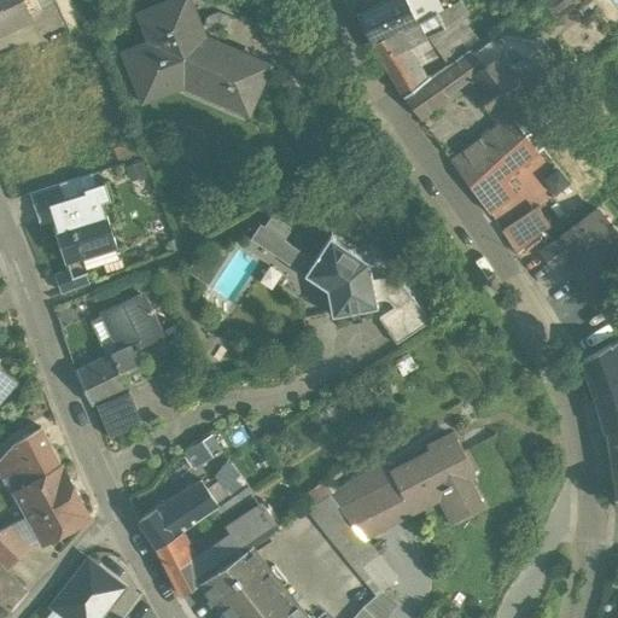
[(0,0),(0,31),(30,17),(29,15),(22,0),(0,0)]
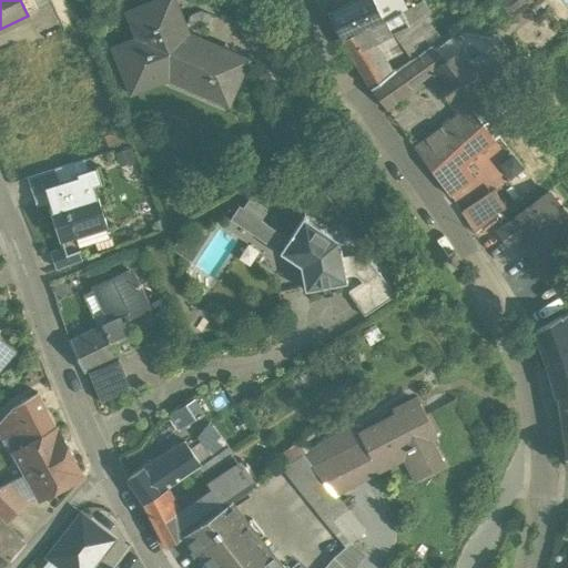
[(50,0),(20,0),(27,13),(52,2),(50,0)]
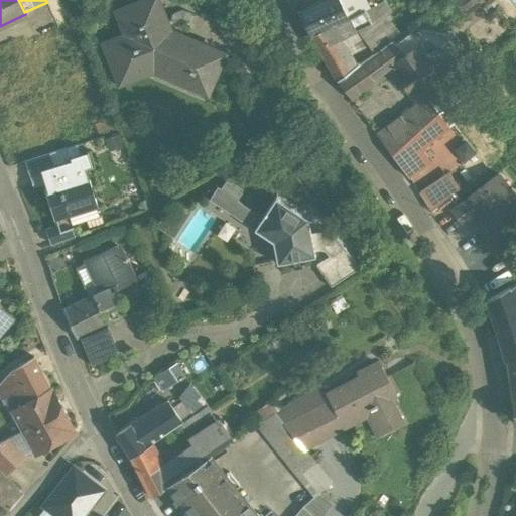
[(157,0),(147,0),(117,12),(118,14),(121,13),(130,34),(104,44),(119,83),(150,70),(185,86),(190,74),(211,83),(223,56),(182,38),(181,41),(169,36),(170,33),(157,0)]
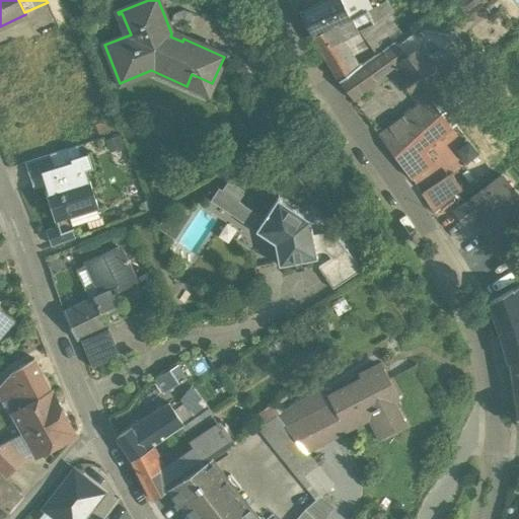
[(340,0),(331,0),(299,16),(311,40),(327,32),(343,25),(350,21),(340,0)]
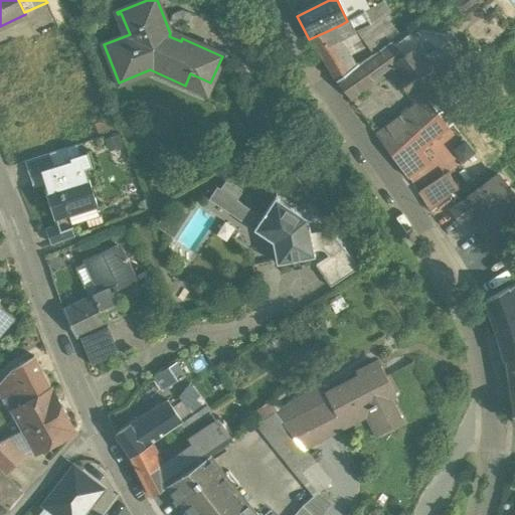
[(346,0),(339,4),(347,21),(364,13),(383,4),(380,0),(346,0)]
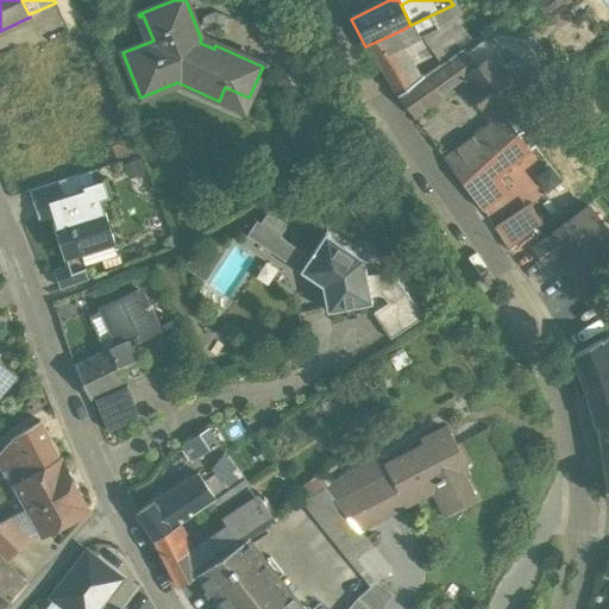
[(453,5),(431,16),(438,30),(444,26),(452,38),(460,32),(452,23),(462,17),(453,5)]
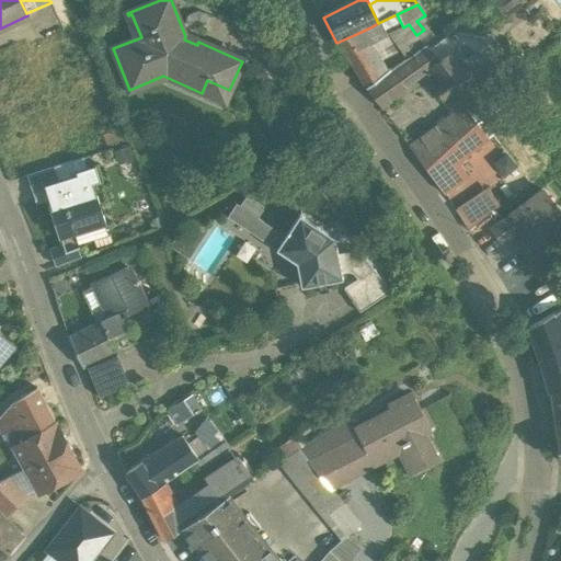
[(397,14),(381,22),(389,36),(390,36),(404,30),(403,27),(397,14)]
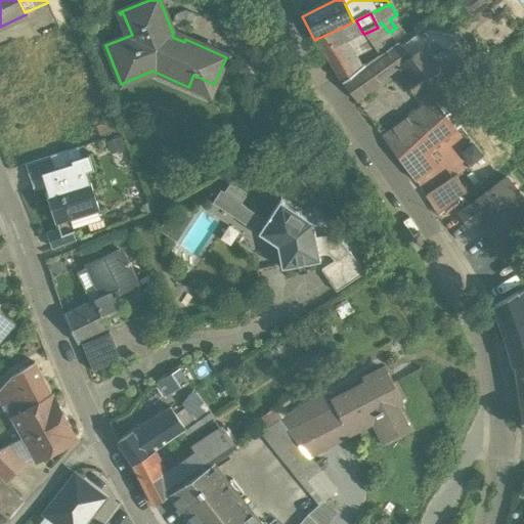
[(353,22),(346,26),(352,39),(363,34),(356,20),(353,22)]
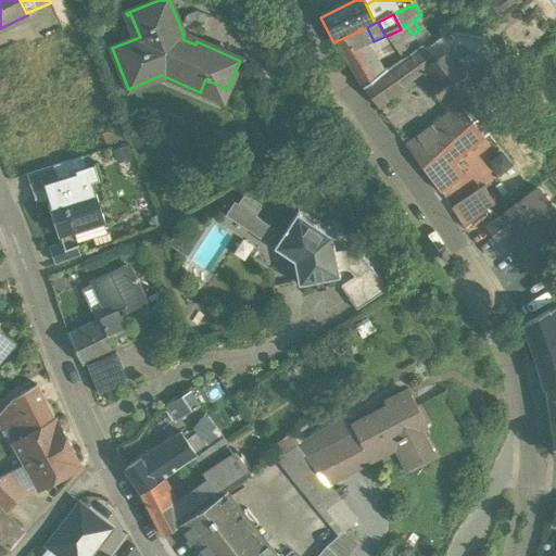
[(405,24),(400,27),(401,29),(387,36),(399,52),(403,59),(421,47),(413,35),(405,24)]
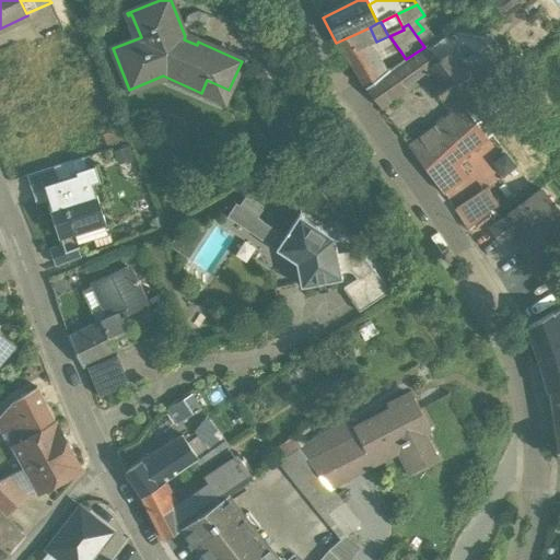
[(370,27),(353,35),(374,67),(381,62),(370,44),(376,42),(370,27)]
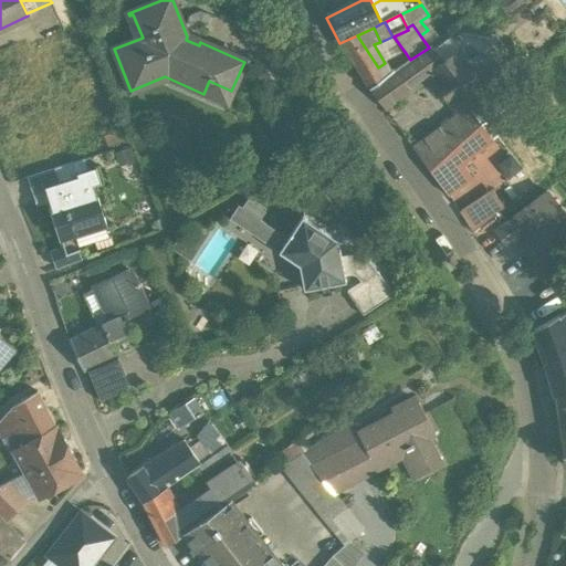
[(437,42),(428,30),(420,35),(429,48),(431,45),(437,42)]
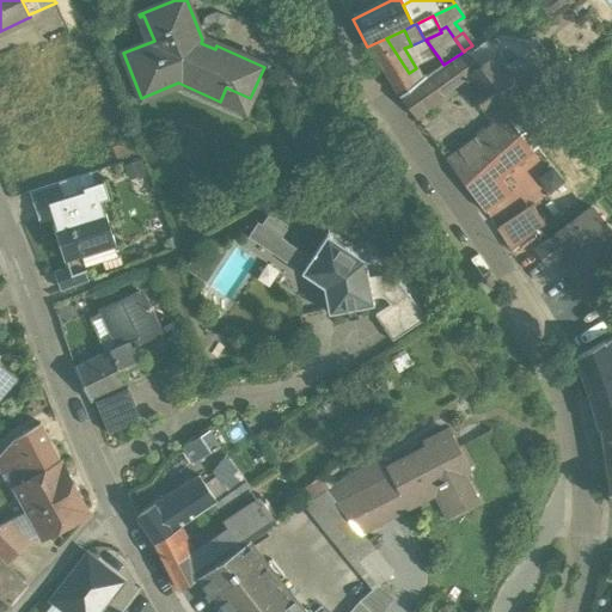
[(416,68),(409,73),(386,38),(367,47),(399,98),(423,78),(416,68)]
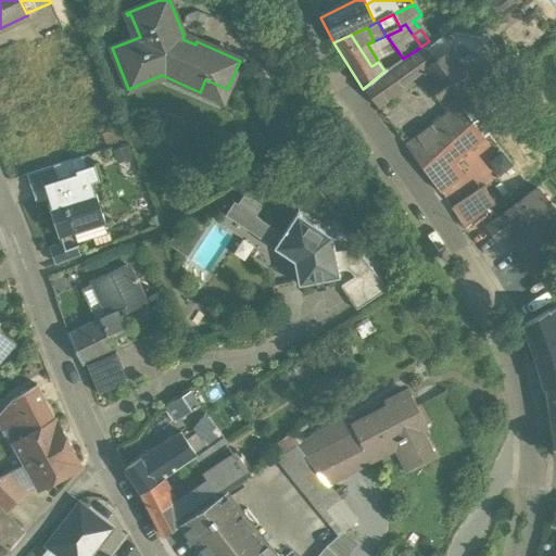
[(374,41),(367,43),(378,62),(399,52),(387,36),(374,41)]
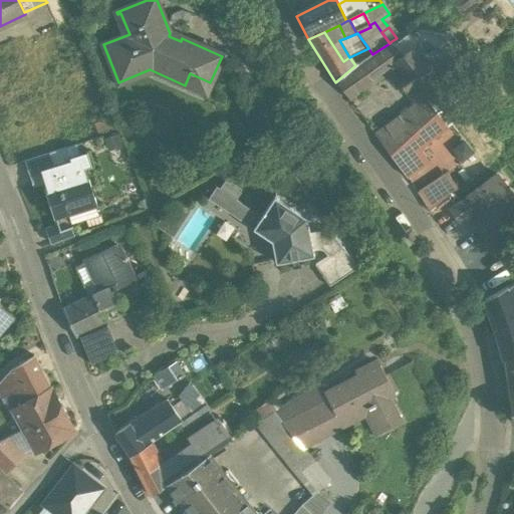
[(448,84),(419,45),(403,57),(392,41),(390,43),(372,54),(371,55),(386,75),(395,69),(402,78),(400,79),(409,92),(411,91),(420,104),(448,84)]
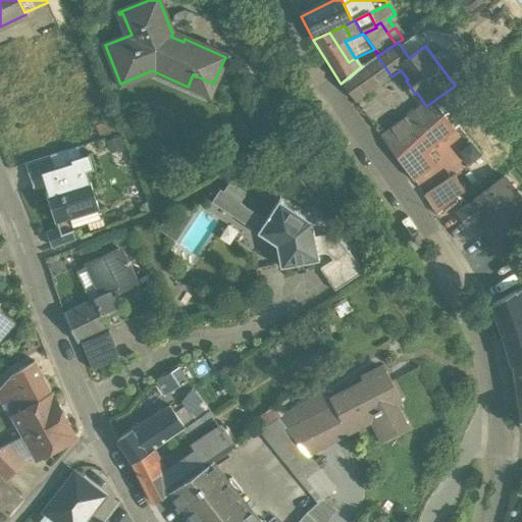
[(377,56),(362,66),(362,65),(361,66),(341,84),(354,102),(392,76),(377,56)]
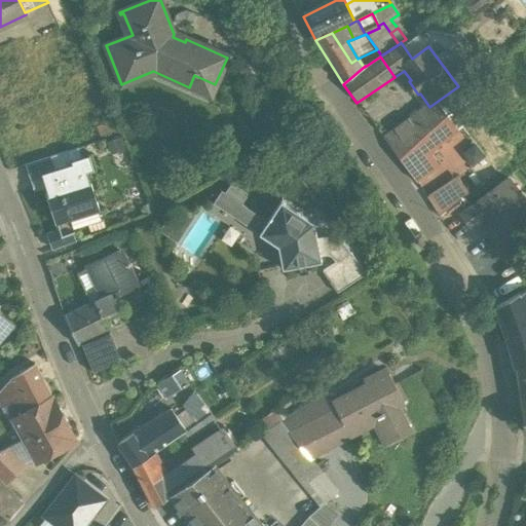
[(439,105),(384,140),(400,161),(421,142),(426,136),(448,116),(439,105)]
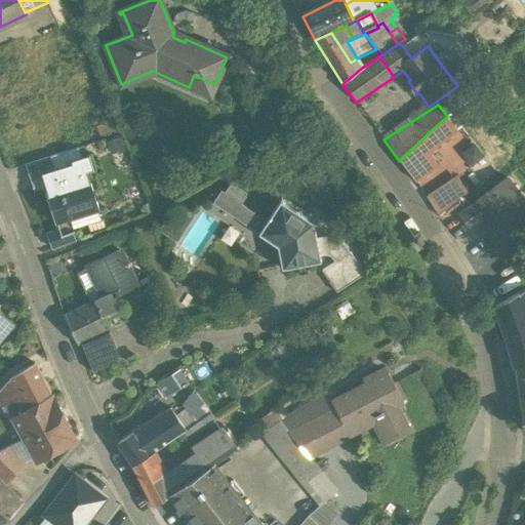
[(113,119),(96,126),(99,135),(117,128),(113,119)]
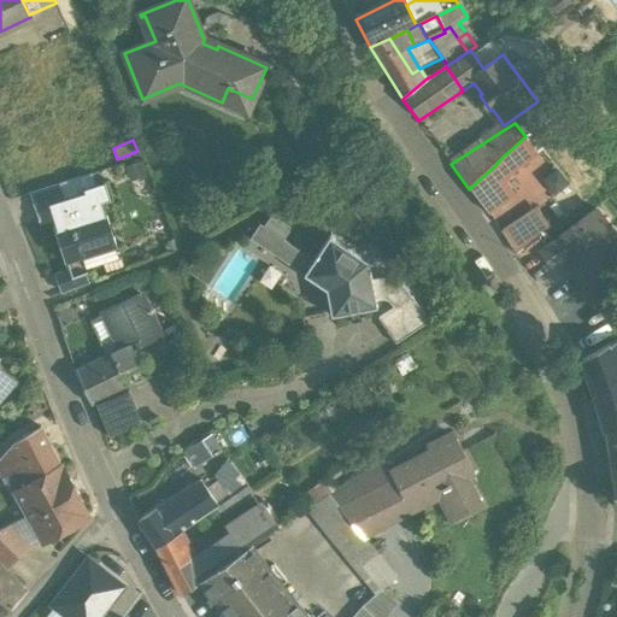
[(511,172),(500,159),(494,166),(504,178),(511,172)]
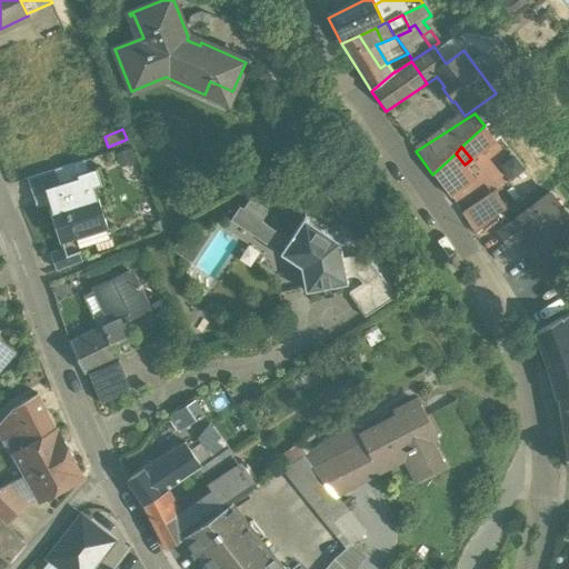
[(503,149),(489,161),(498,171),(511,159),(503,149)]
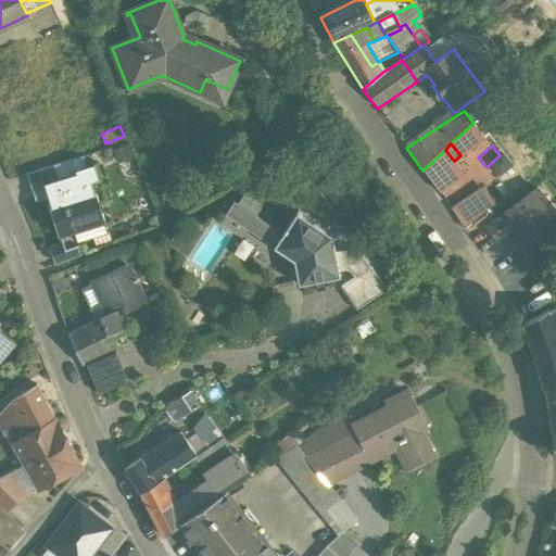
[(445,150),(422,171),(440,194),(454,184),(462,177),(454,168),(457,165),(454,161),(445,150)]
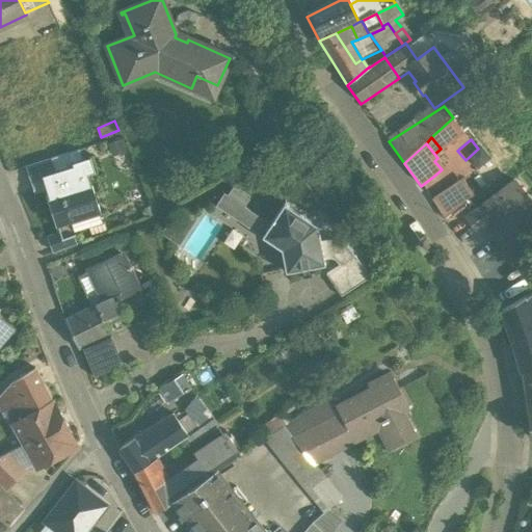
[(446,160),(444,162),(454,174),(454,175),(469,164),(466,160),(457,151),(446,160)]
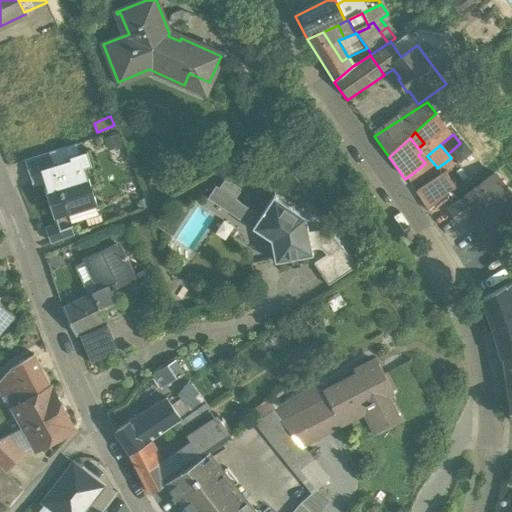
[(87,151),(65,158),(66,162),(71,160),(74,168),(83,164),(84,167),(85,167),(91,165),(87,151)]
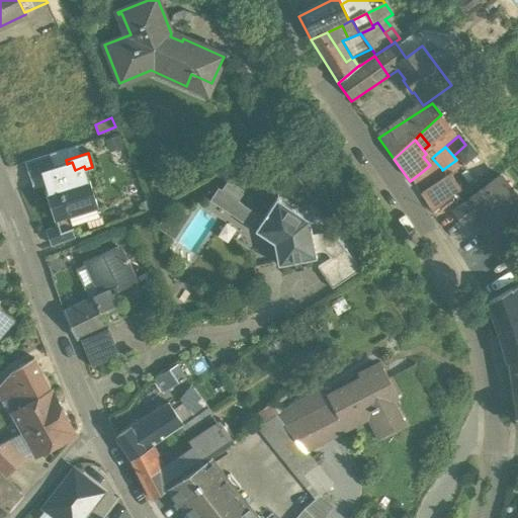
[(50,155),(26,162),(31,178),(41,174),(55,170),(54,168),(50,155)]
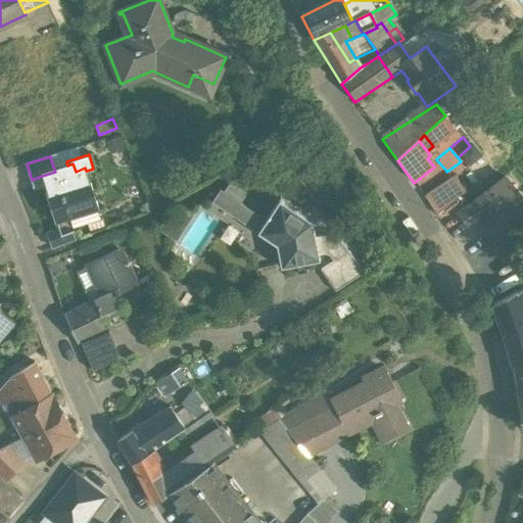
[(67,165),(54,170),(55,172),(42,176),(55,221),(56,221),(98,207),(87,171),(86,171),(85,168),(76,172),(73,163),(67,165)]
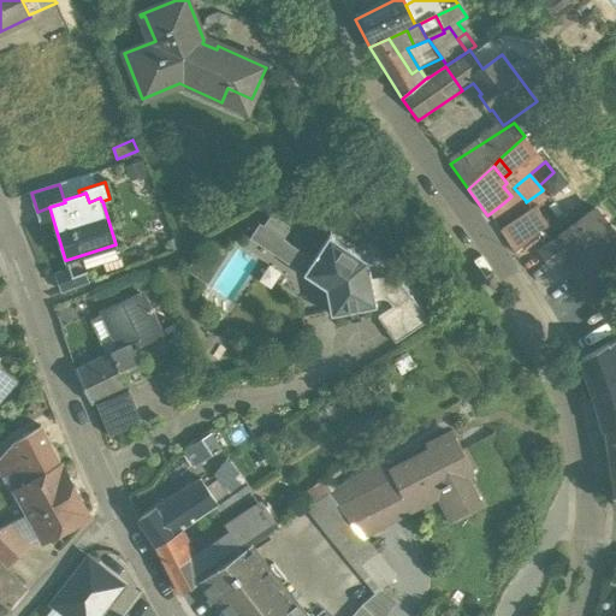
[(526,201),(511,213),(503,203),(487,215),(492,221),(514,255),(532,242),(525,232),(529,230),(526,225),(538,217),(526,202),(526,201)]
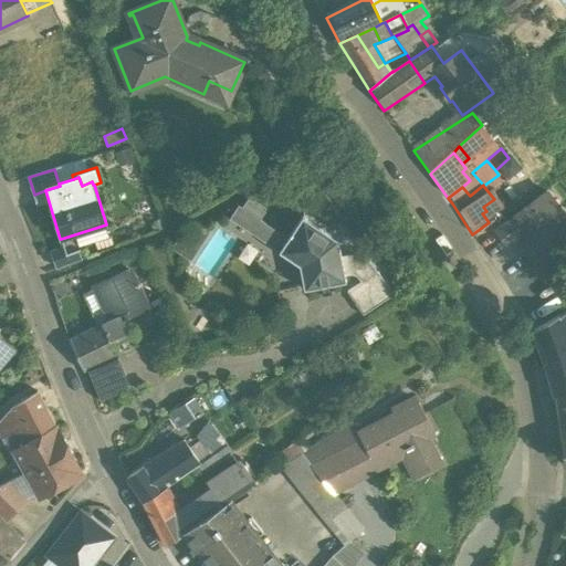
[(546,195),(496,232),(507,247),(517,239),(545,273),(564,259),(559,253),(565,248),(565,232),(555,218),(561,213),(546,195)]
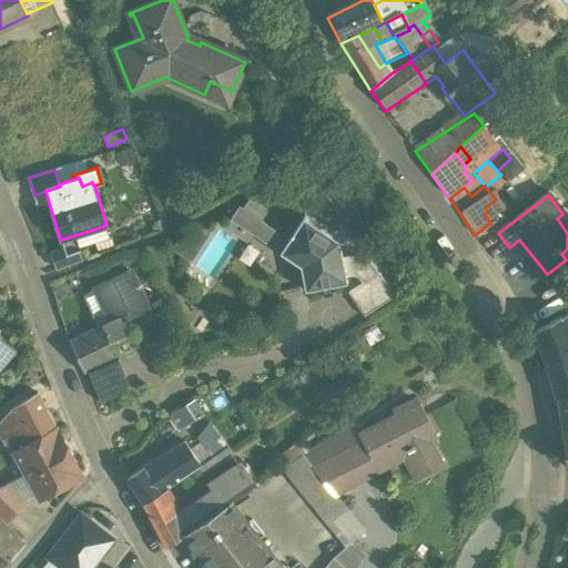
[(241,196),(229,221),(261,237),(274,213),(241,196)]
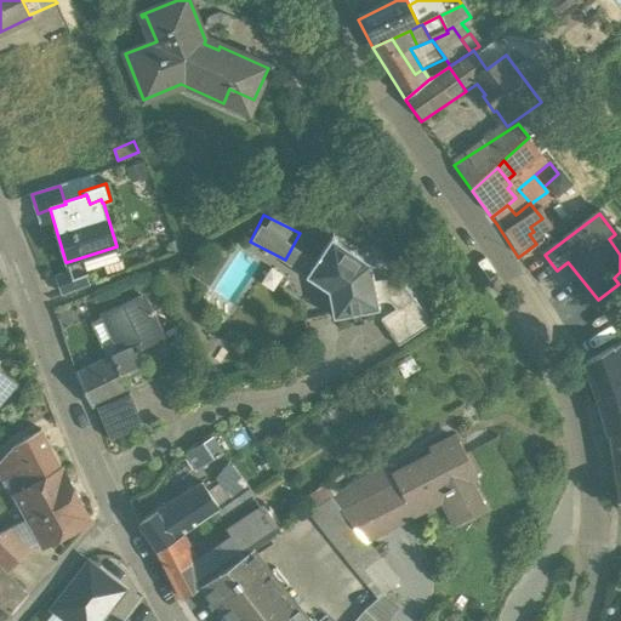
[(369,263),(332,238),(306,277),(328,291),(332,318),(379,309),(376,302),(372,283),(369,263)]
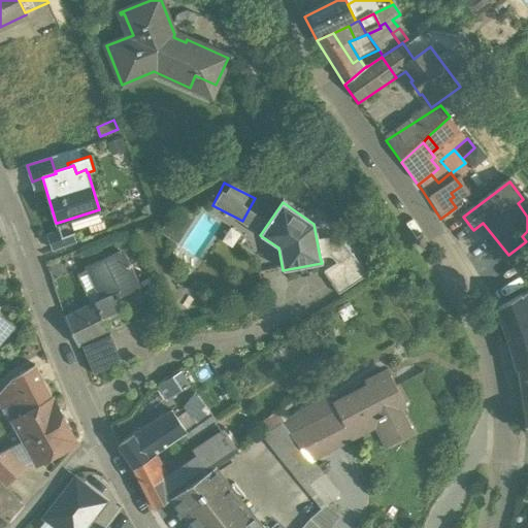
[(99,209),(57,223),(59,230),(70,227),(70,229),(101,220),(100,216),(101,216),(99,209)]
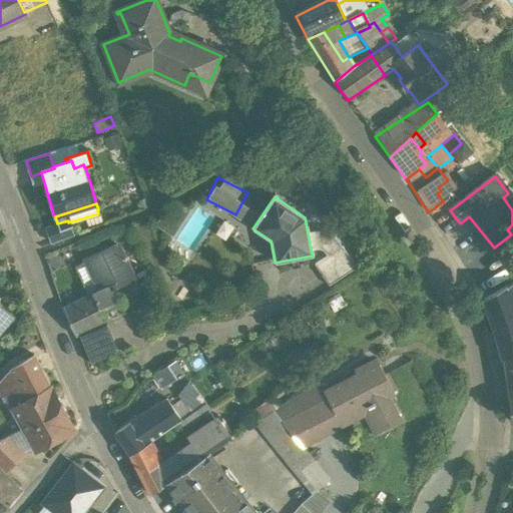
[(57,223),(46,228),(52,243),(73,235),(68,222),(68,220),(57,223)]
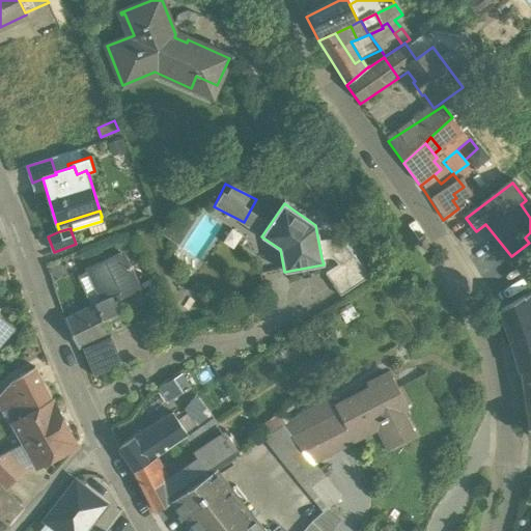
[(330,243),(324,242),(318,242),(322,258),(328,259),(332,261),(335,263),(337,264),(353,254),(347,250),(341,246),(336,244),(330,243)]
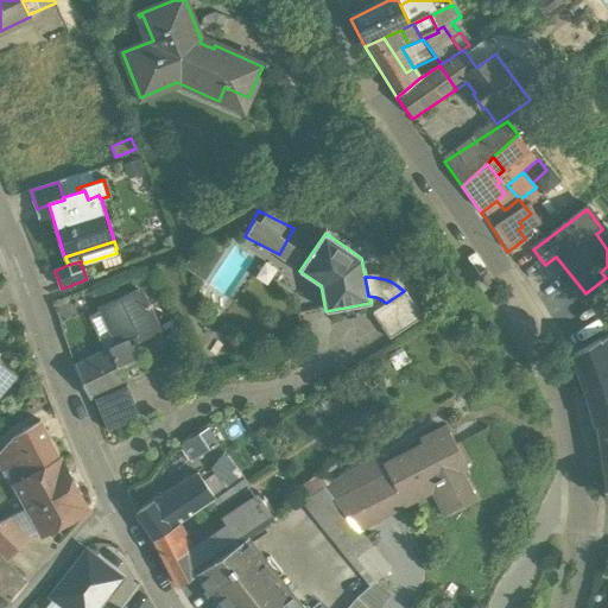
[(140,290),(102,306),(120,344),(130,340),(132,346),(138,342),(137,339),(158,328),(140,290)]
